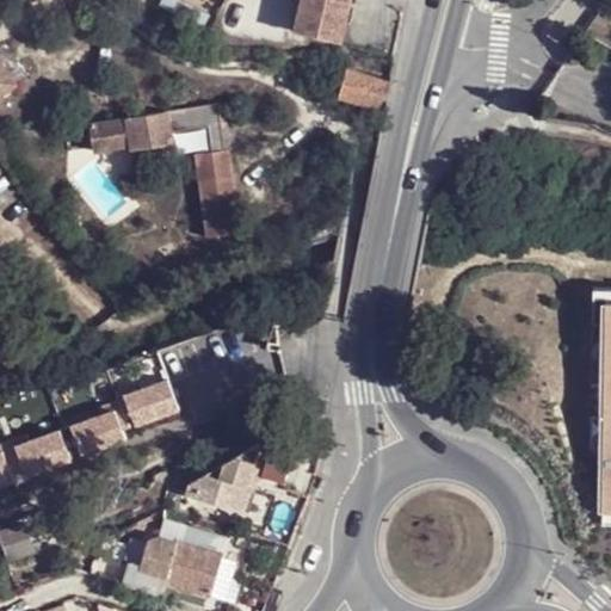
[(306,0),(302,26),(349,32),(351,14),(347,14),(349,0),(306,0)]
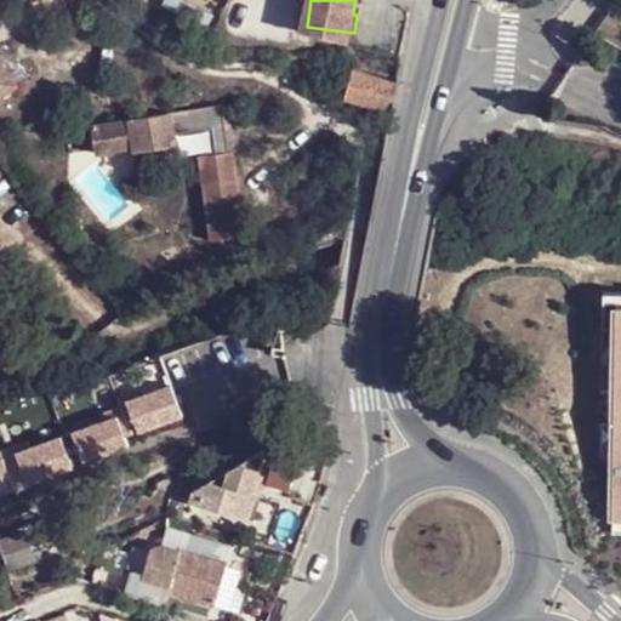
[(354,0),(353,15),(357,15),(365,16),(368,0),(354,0)]
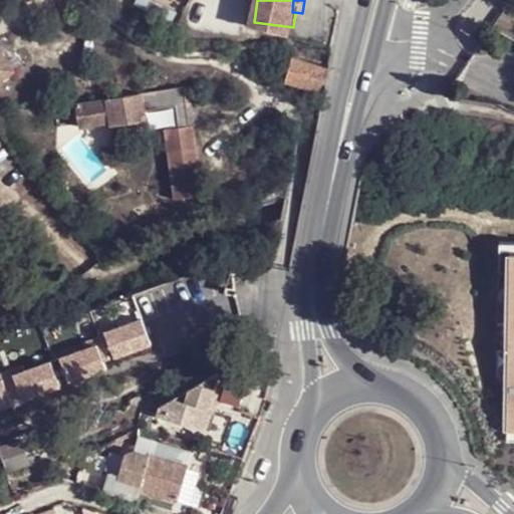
[(330,75),(292,59),(283,80),(322,95),(330,75)]
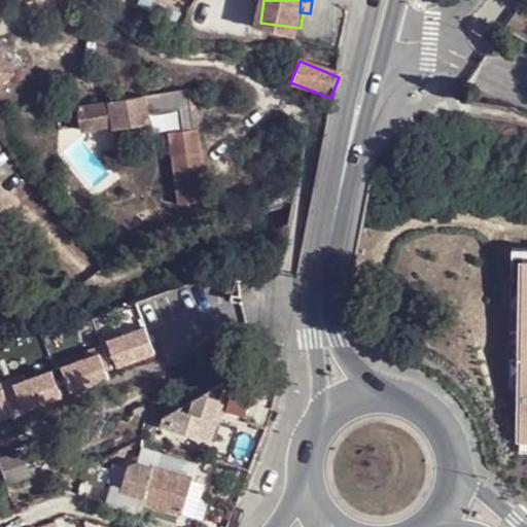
[(188,85),(145,94),(148,111),(180,105),(184,127),(171,130),(184,201),(214,195),(201,125),(197,125),(188,85)]
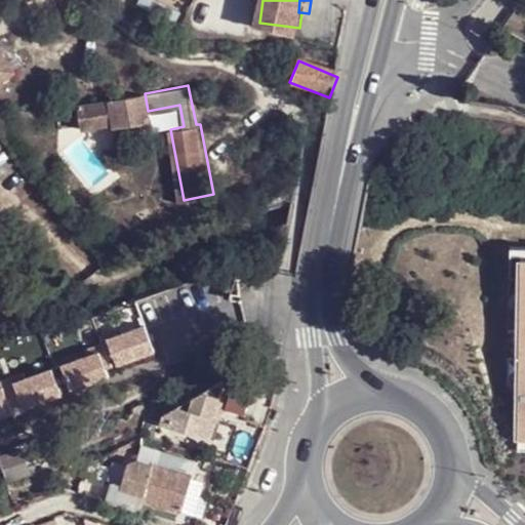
[(145,93),(109,99),(113,120),(114,126),(150,119),(148,111),(145,93)]
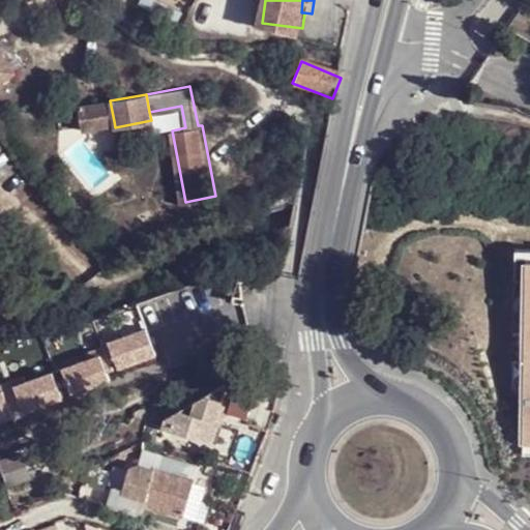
[(114,121),(110,100),(80,107),(84,126),(114,121)]
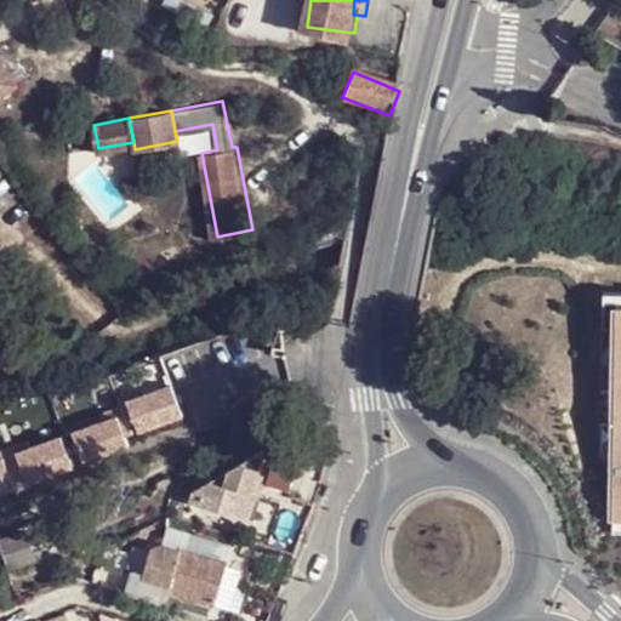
[(90,149),(86,127),(66,131),(69,153),(90,149)]
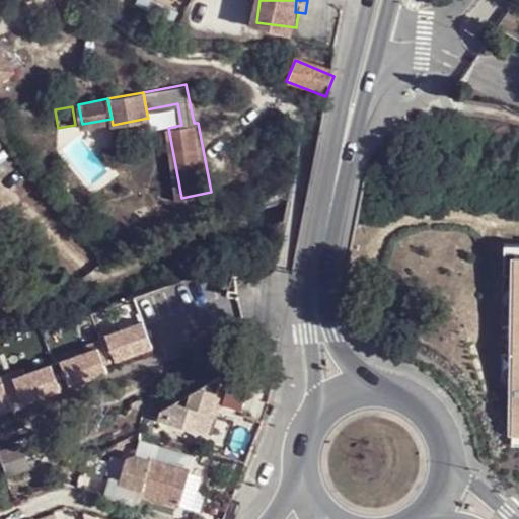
[(149,331),(0,376),(0,411),(158,364),(149,331)]
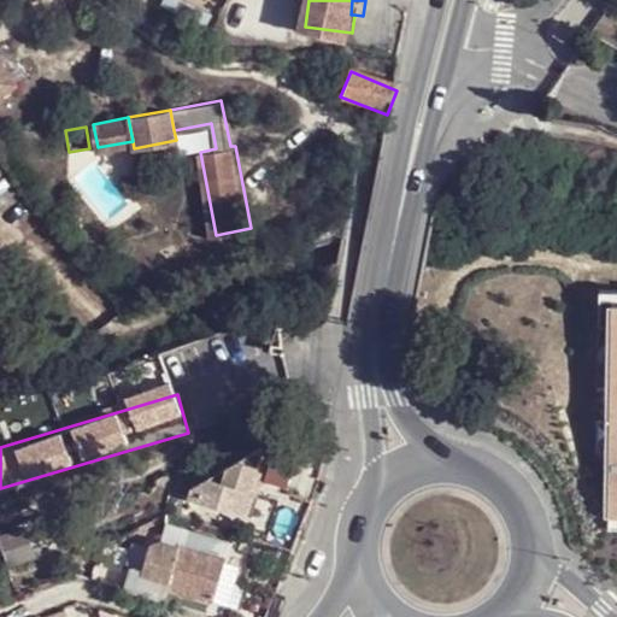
[(74,425),(71,395),(51,395),(52,425),(74,425)]
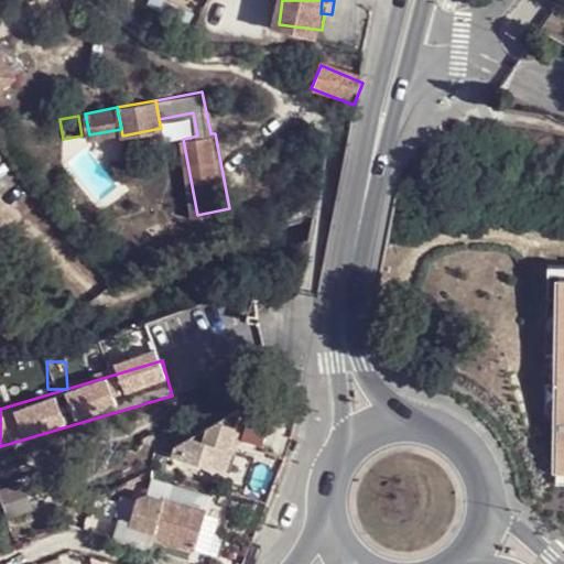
[(281,413),(256,399),(245,415),(271,431),(281,413)]
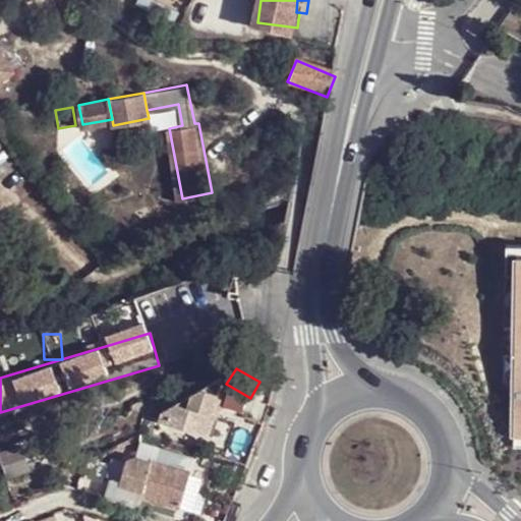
[(167,425),(165,437),(216,448),(220,430),(216,429),(224,400),(224,398),(221,397),(219,398),(167,425)]
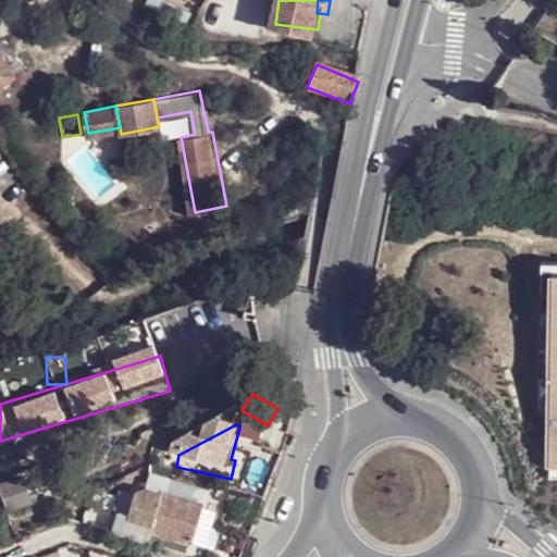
[(5,508),(29,504),(25,479),(1,483),(5,508)]
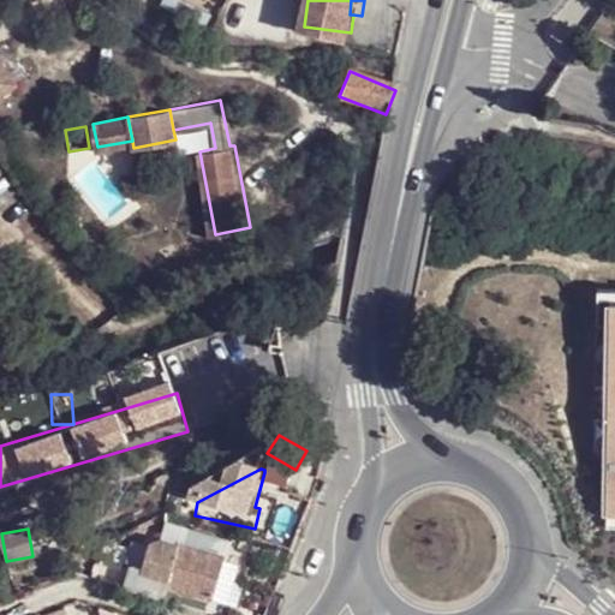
[(130,579),(126,590),(163,601),(166,587),(212,599),(225,555),(160,536),(149,543),(142,568),(147,571),(144,583),(130,579)]
